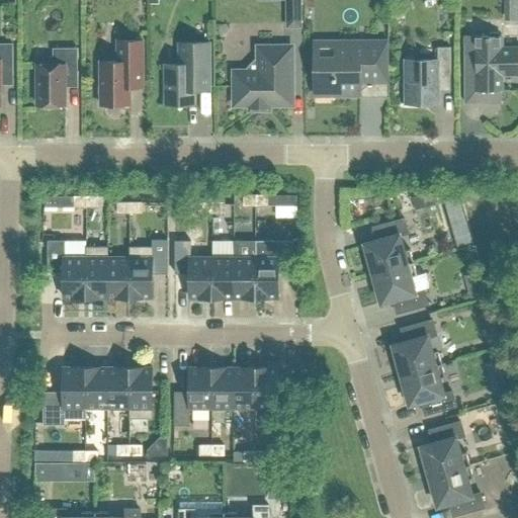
[(286,0),(287,25),(299,25),(298,0),(286,0)]
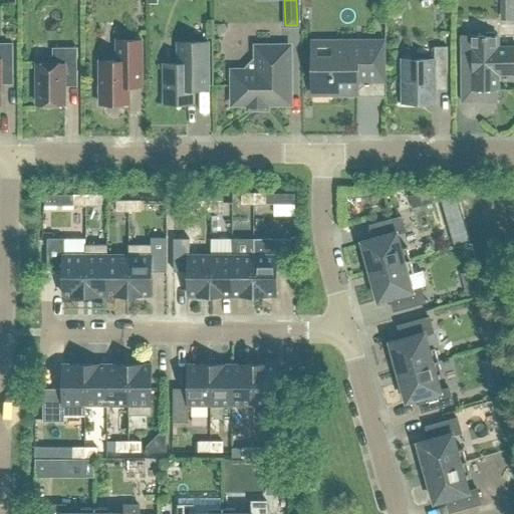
[(513,0),(500,0),(500,19),(513,19),(513,0)]
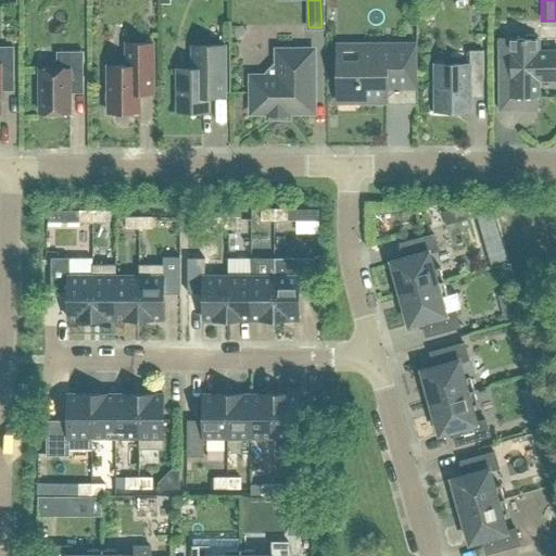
[(538,38),(498,38),(498,110),(538,110),(538,79),(553,79),(553,51),(538,51),(538,38)]
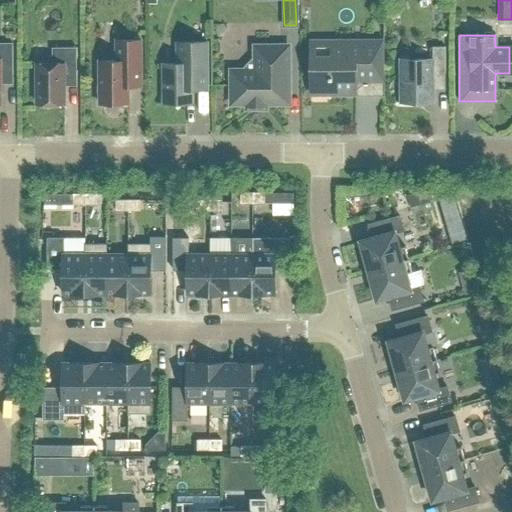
[(116,60),(98,60),(99,103),(128,103),(128,77),(140,77),(140,40),(116,40),(116,60)]
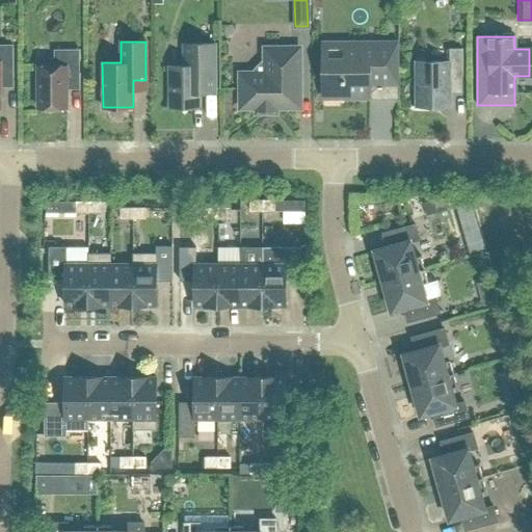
[(322,42),(322,98),(370,98),(370,94),(378,85),(397,85),(397,42),(322,42)]
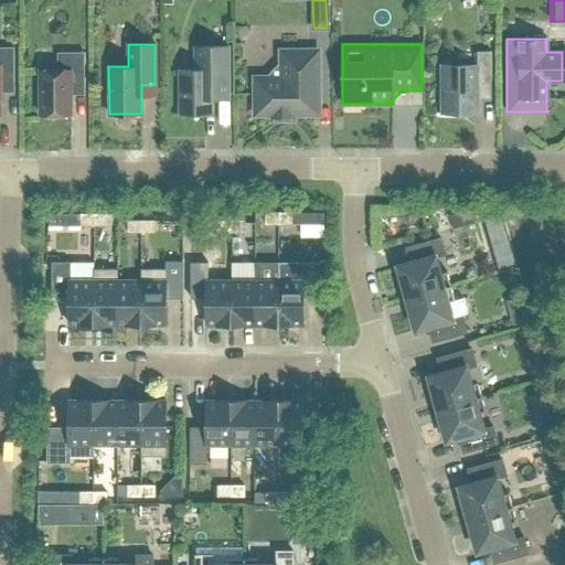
[(195,70),(179,70),(180,114),(191,114),(195,118),(200,114),(205,114),(205,98),(228,98),(227,45),(194,46),(195,70)]
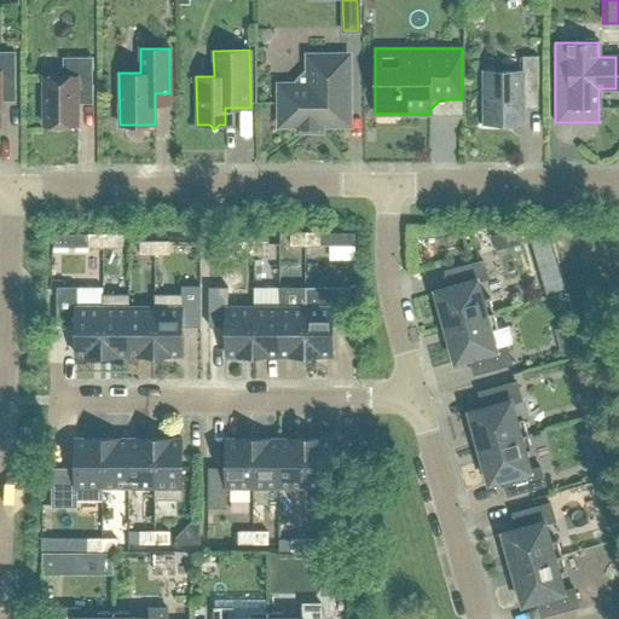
[(0,125),(0,126),(0,113),(0,91),(15,92),(15,52),(0,51),(0,125)]
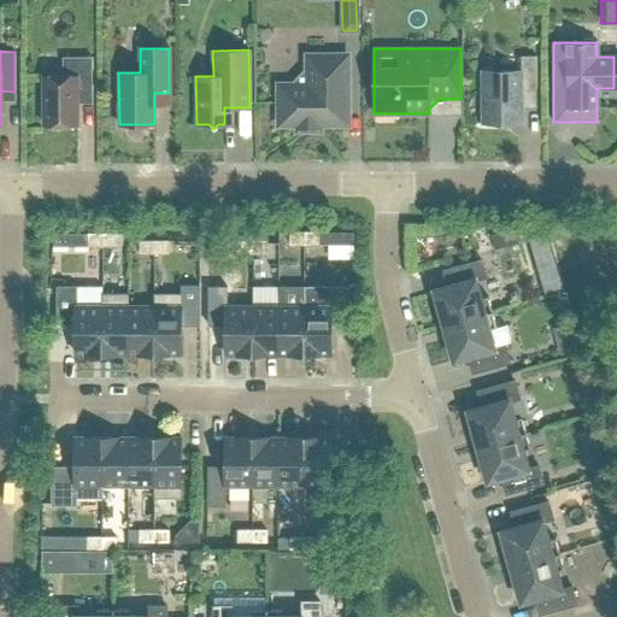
[(278,86),(280,124),(347,123),(346,56),(307,56),(307,70),(303,70),(293,81),(293,86),(278,86)]
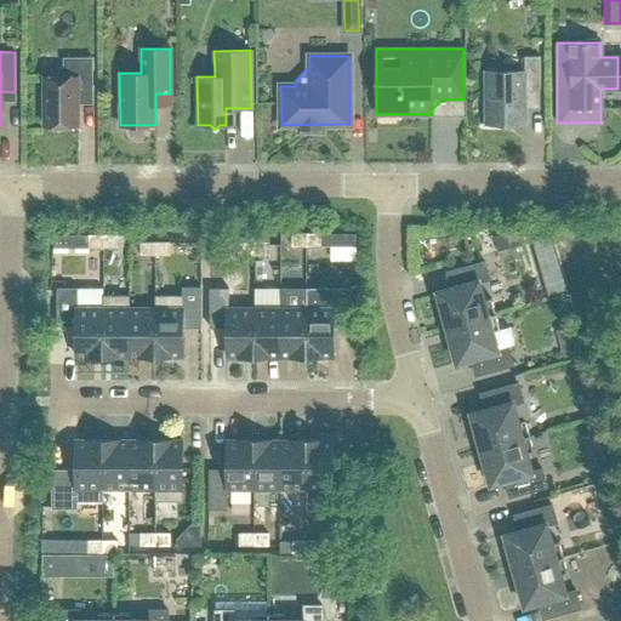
[(485,72),(485,124),(525,123),(524,86),(540,86),(540,56),(524,56),(524,72),(485,72)]
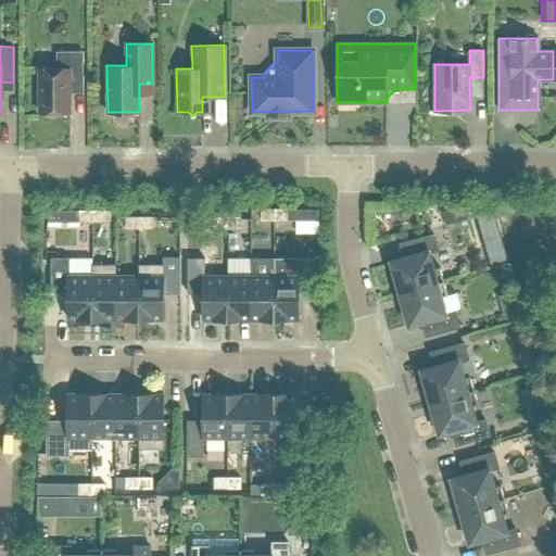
[(57,68),(39,68),(39,113),(70,112),(70,85),(83,85),(83,51),(57,51),(57,68)]
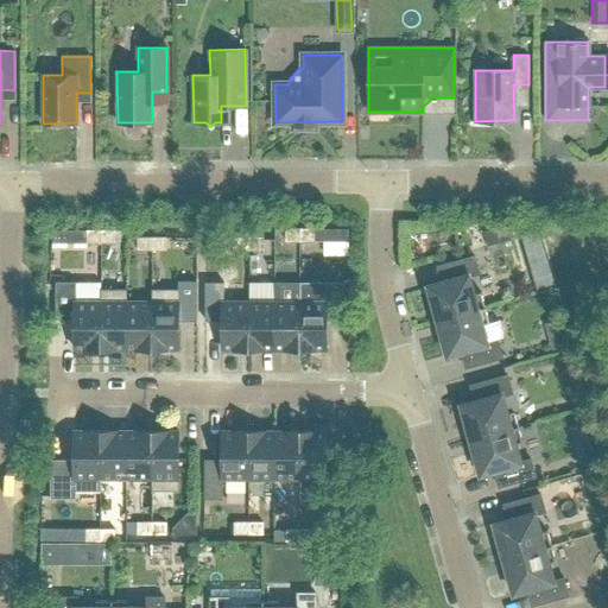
[(487,246),(511,239),(507,225),(483,232),(487,246)]
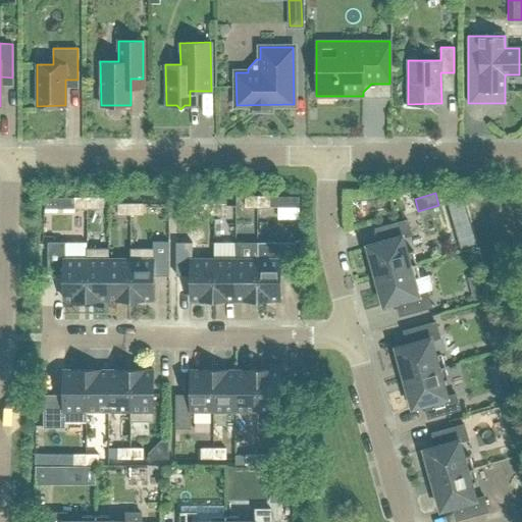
[(245,207),(257,207),(257,197),(245,197),(245,207)]
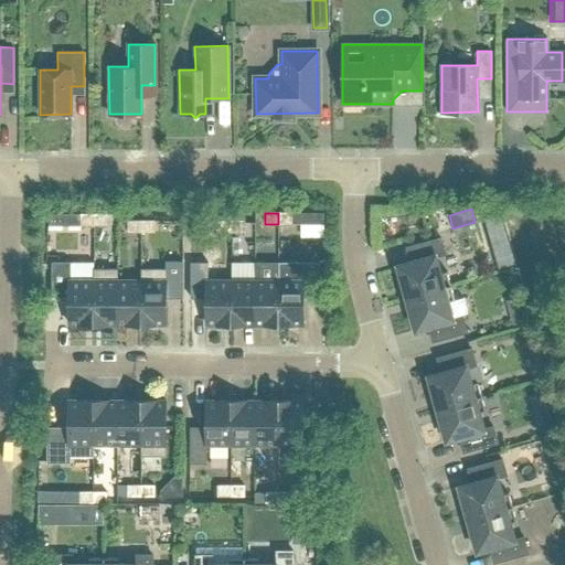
[(278,213),(278,224),(292,224),(292,213),(278,213)]
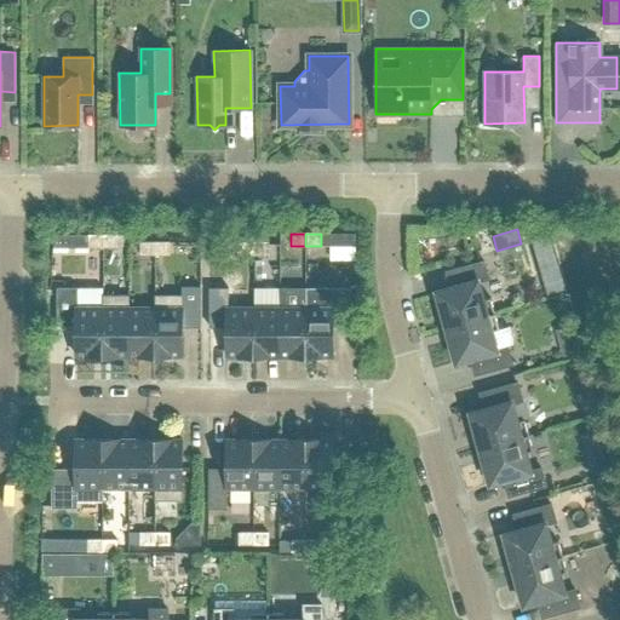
[(321,246),(355,246),(355,234),(321,234),(321,246)]
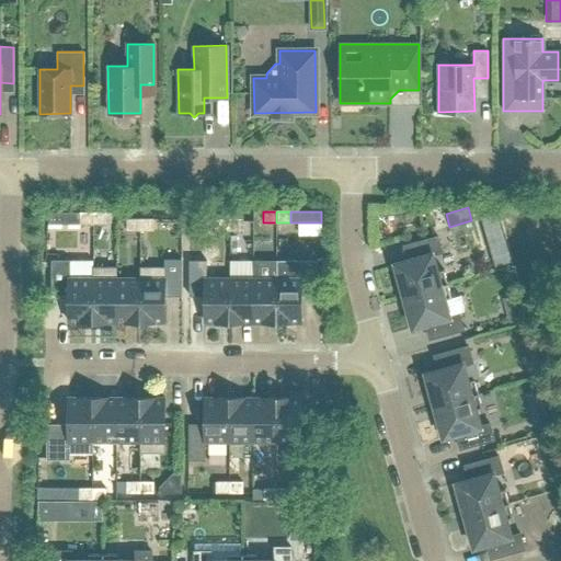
[(80,224),(93,224),(93,213),(80,213),(80,224)]
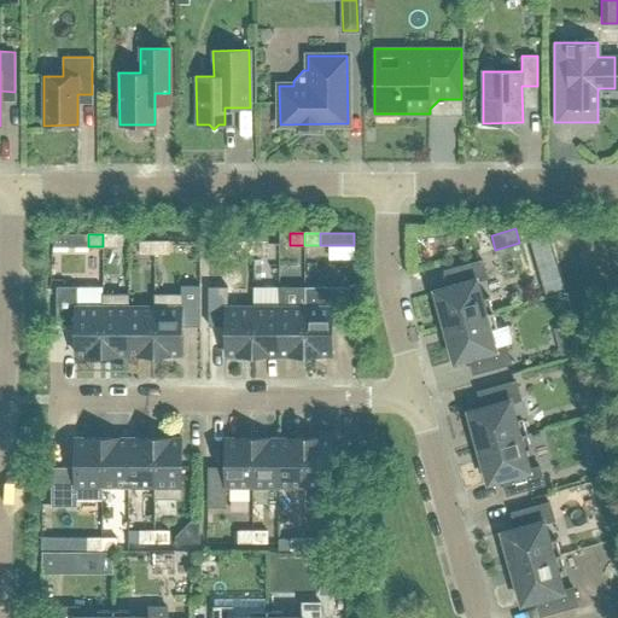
[(117,234),(103,234),(103,246),(117,246),(117,234)]
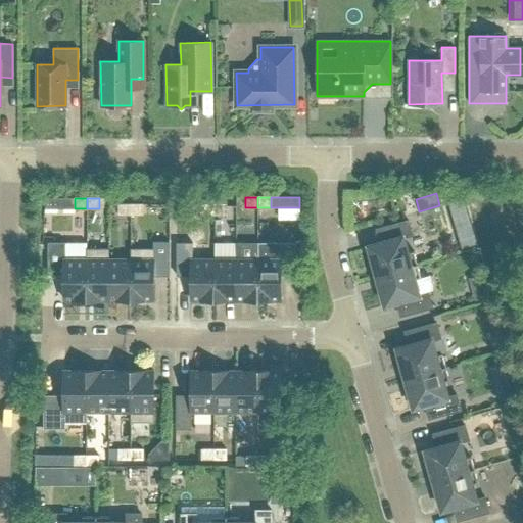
[(119,215),(131,215),(131,204),(119,204),(119,215)]
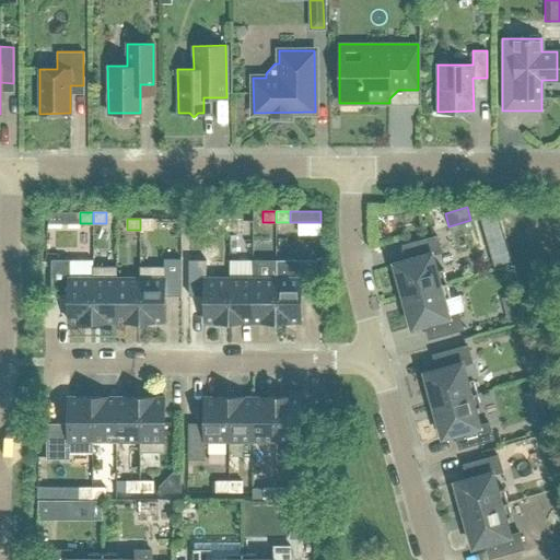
[(153,219),(140,219),(140,230),(153,230),(153,219)]
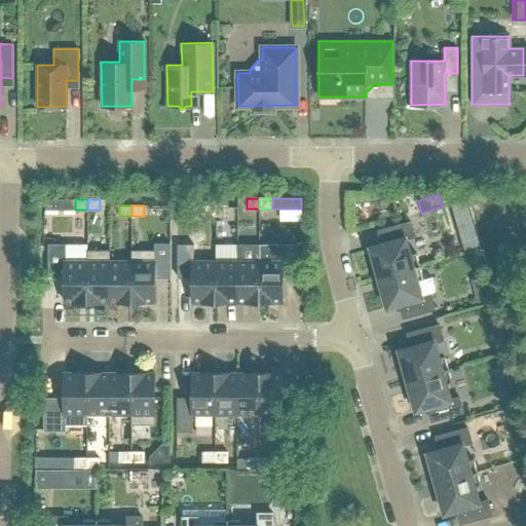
[(202,216),(215,216),(215,205),(202,205),(202,216)]
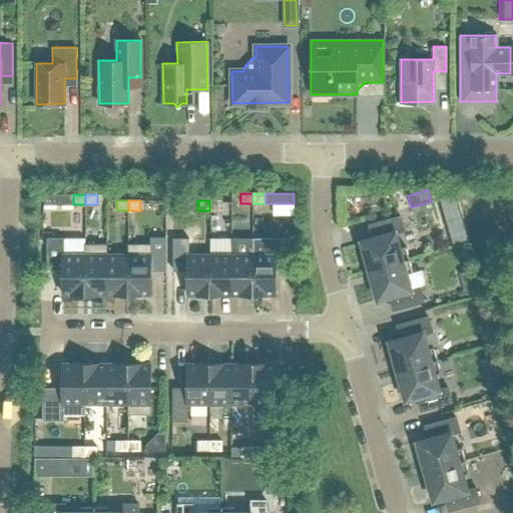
[(221,200),(209,200),(209,210),(221,210),(221,200)]
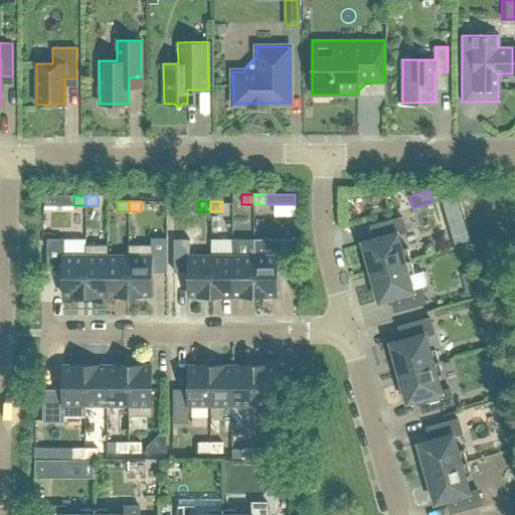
[(362,242),(370,272),(410,261),(407,247),(401,248),(397,233),(405,231),(401,217),(370,225),(374,238),(362,242)]
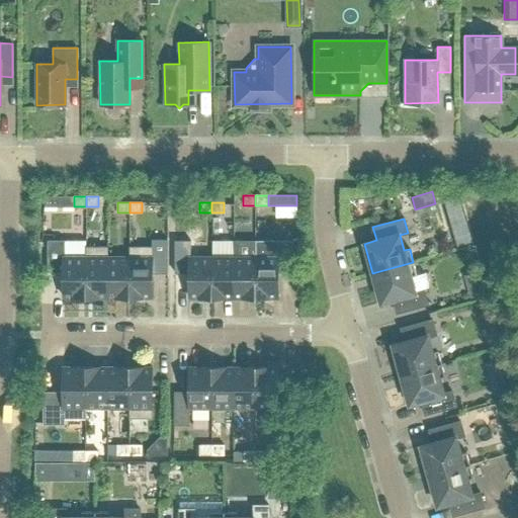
[(130,247),(130,257),(130,297),(152,297),(152,271),(167,271),(167,239),(151,239),(151,247),(130,247)]
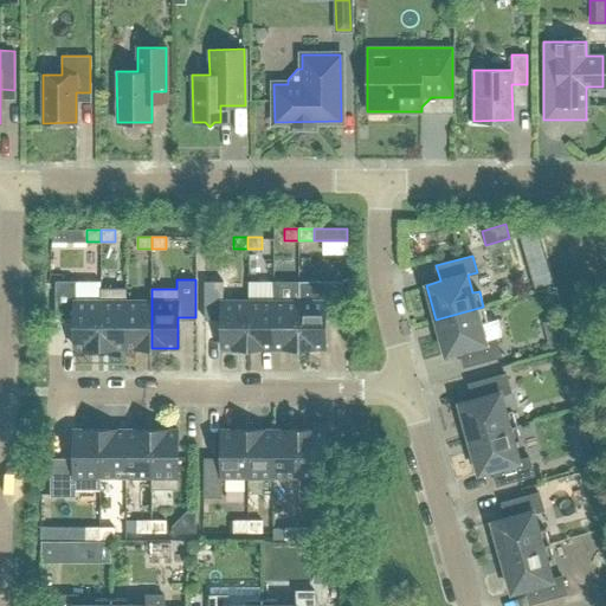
[(73,318),(73,348),(100,348),(100,301),(75,301),(75,281),(55,281),(55,318),(73,318)]
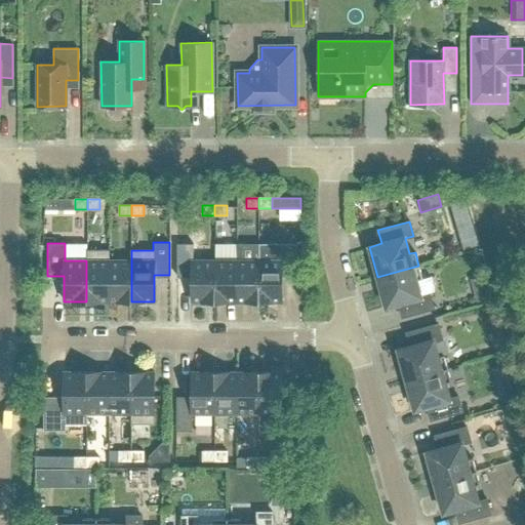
[(258,301),(282,301),(282,276),(296,276),(296,244),(258,243),(258,260),(258,301)]
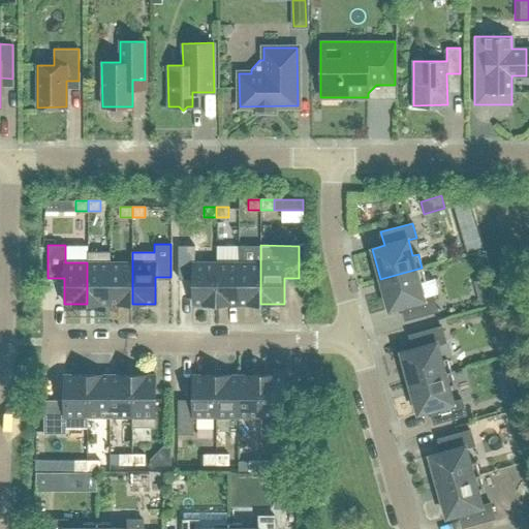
[(87,252),(87,262),(87,304),(110,304),(110,262),(110,252),(87,252)]
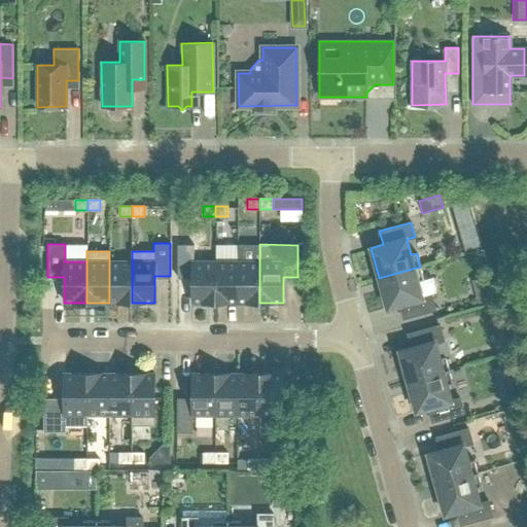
[(192,303),(215,303),(215,261),(192,260),(192,303)]
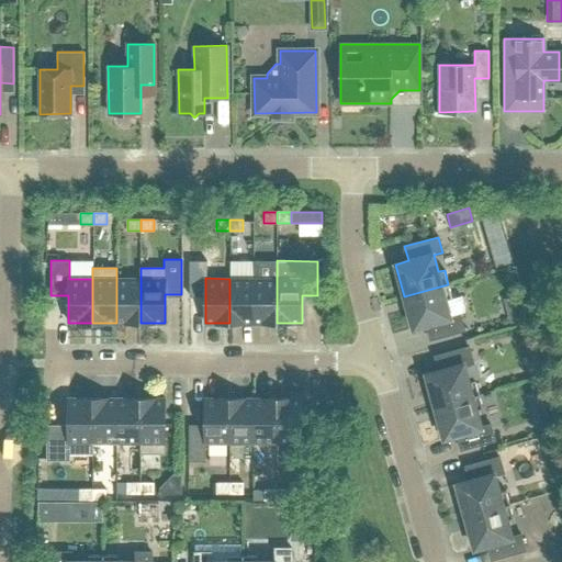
[(141,279),(116,279),(116,323),(141,323),(141,279)]
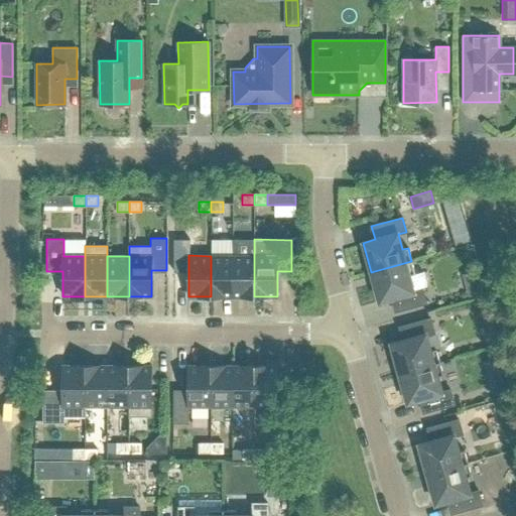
[(211,296),(233,296),(233,256),(211,256),(211,296)]
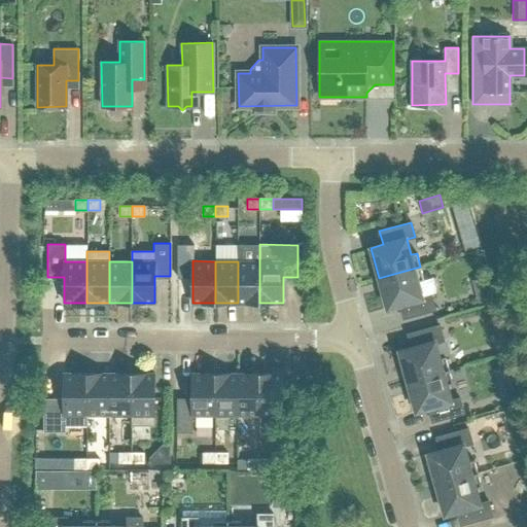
[(238,303),(259,303),(259,261),(238,261),(238,303)]
